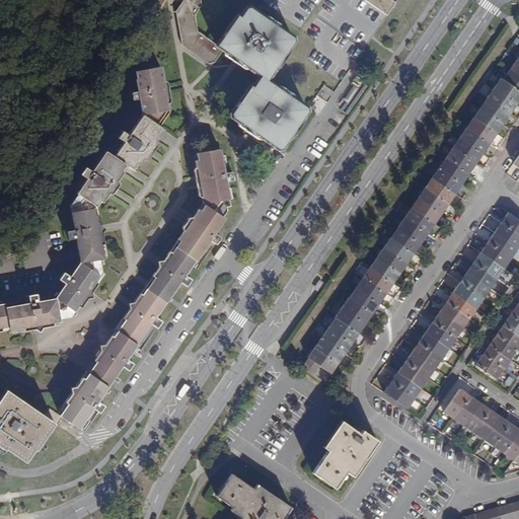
[(212,70),(218,69),(227,56),(217,49),(209,44),(198,35),(196,22),(205,10),(203,2),(189,5),(180,17),(186,51),(212,70)]
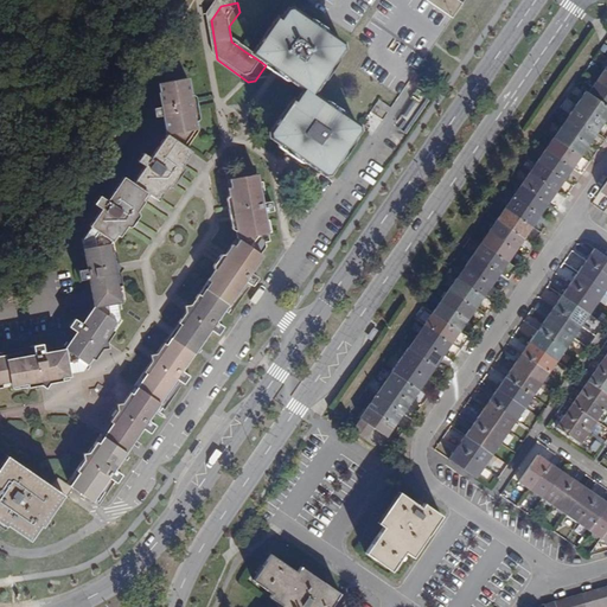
[(269,138),(291,152),(302,160),(304,158),(326,174),(337,159),(340,160),(345,153),(345,152),(360,128),(311,94),(320,80),(323,80),(344,49),(289,11),(279,25),(276,24),(254,57),(266,65),(287,80),(288,78),(305,90),(294,104),(293,104),(269,138)]
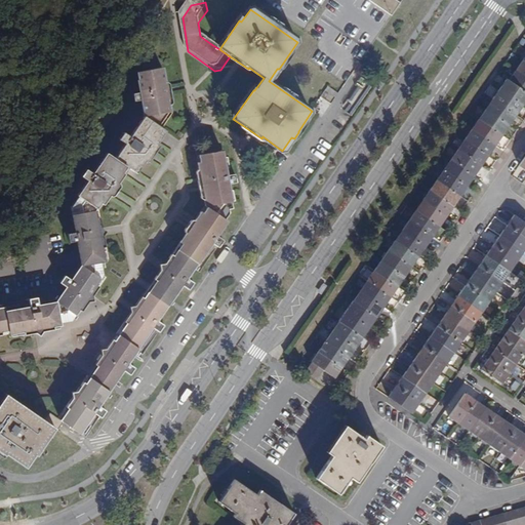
[(524,61),(522,59),(516,69),(524,75),(524,61)]
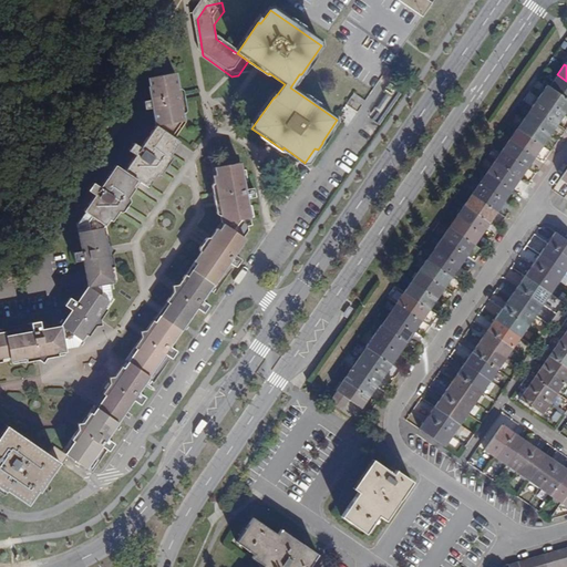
[(152,106),(156,125),(174,137),(183,124),(181,114),(183,113),(177,82),(175,82),(174,74),(153,78),(154,85),(148,86),(151,98),(143,100),(144,109),(152,106)]
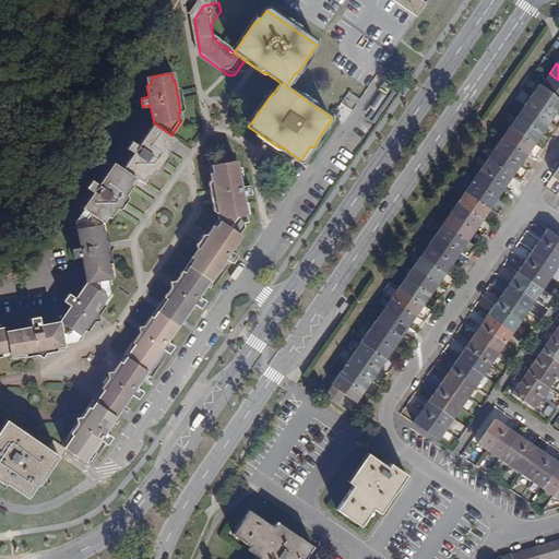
[(558,80),(549,73),(542,84),(558,95),(558,80)]
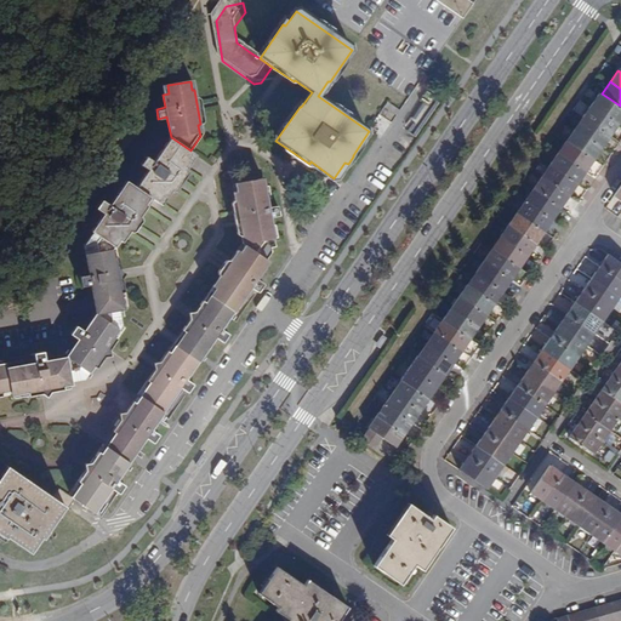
[(599,91),(591,103),(619,123),(620,118),(620,106),(602,93),(599,91)]
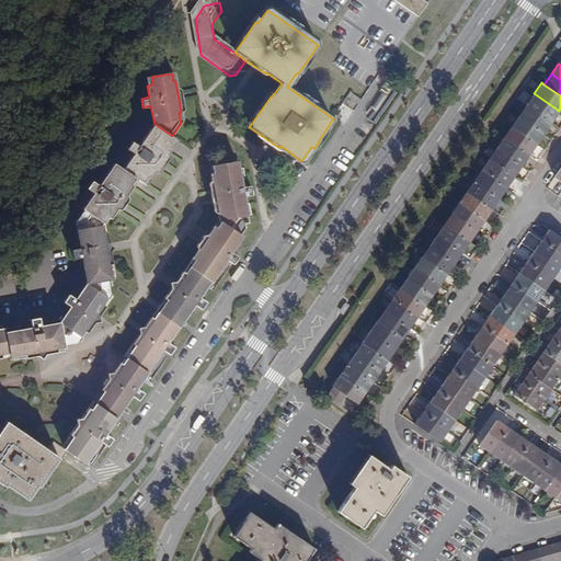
[(534,93),(526,104),(551,122),(559,111),(534,93)]
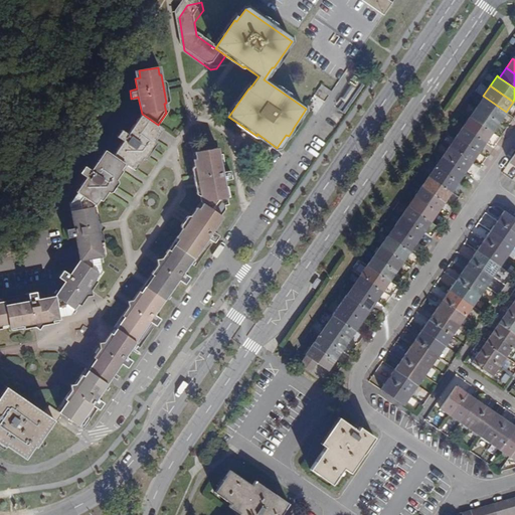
[(483,96),(476,106),(499,121),(506,112),(483,96)]
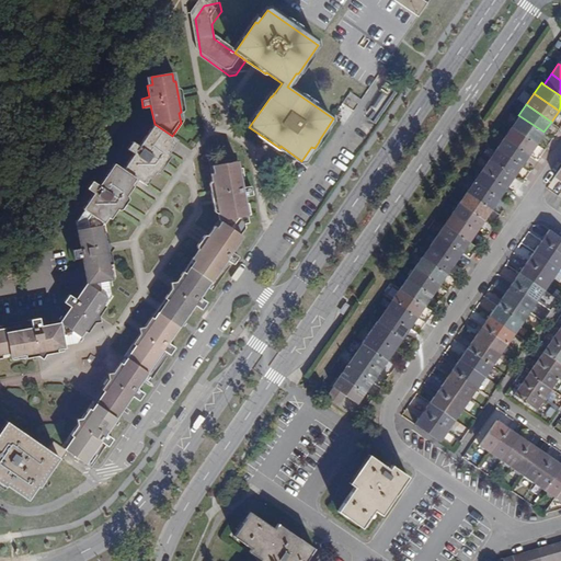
[(518,115),(511,126),(536,144),(544,132),(518,115)]
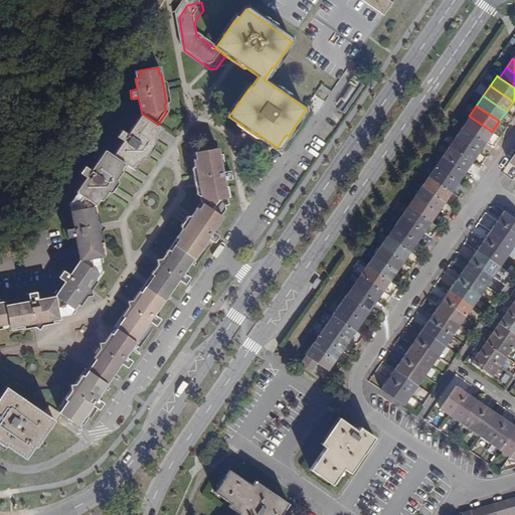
[(153,138),(161,127),(158,125),(142,114),(129,133),(123,129),(118,136),(124,140),(114,155),(106,149),(92,170),(86,165),(80,172),(87,176),(76,190),(77,191),(97,203),(100,198),(103,200),(120,176),(117,174),(125,163),(132,168),(136,162),(139,164),(155,139),(153,138)]
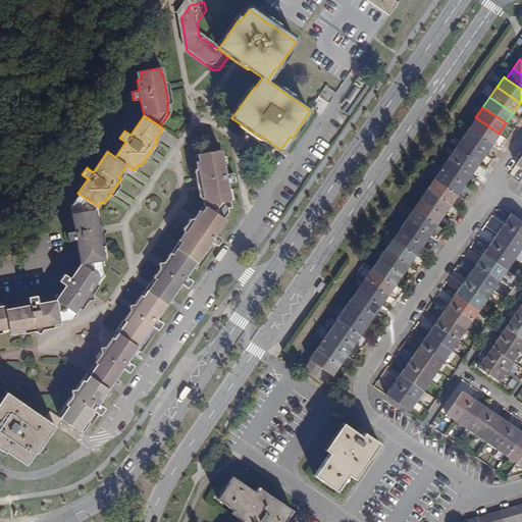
[(475,117),(469,127),(491,143),(499,134),(475,117)]
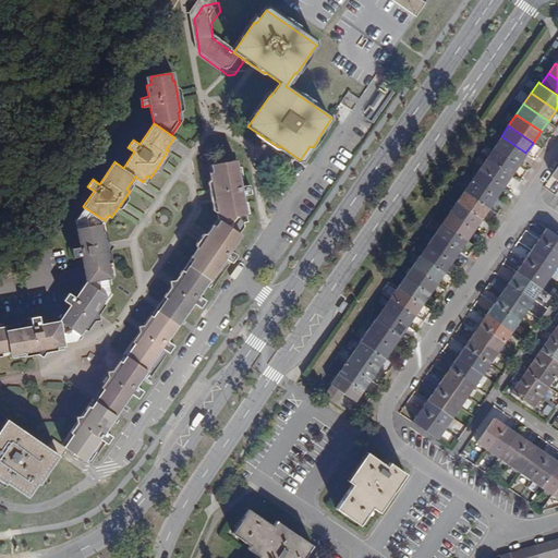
[(501,136),(494,146),(519,164),(525,153),(501,136)]
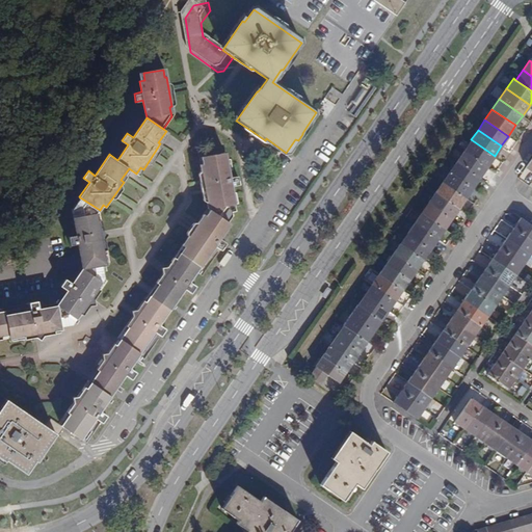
[(471,139),(463,150),(487,166),(495,156),(471,139)]
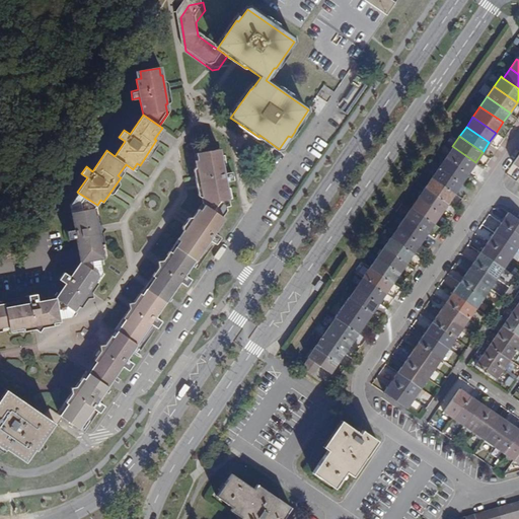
[(452,146),(445,157),(468,173),(475,162),(452,146)]
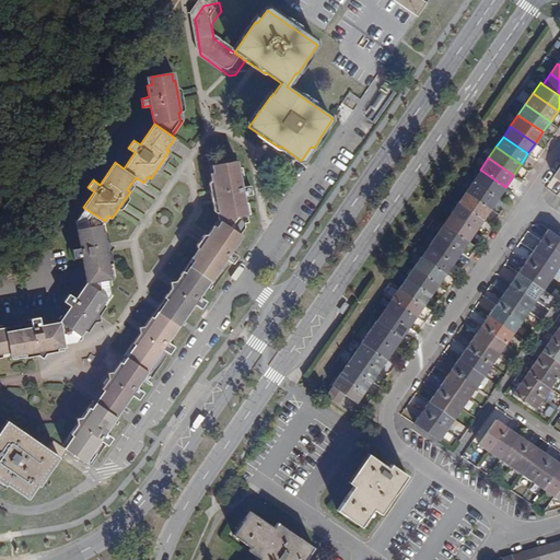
[(214,224),(196,252),(198,253),(189,265),(210,279),(225,258),(234,264),(240,255),(232,249),(242,234),(241,233),(246,226),(245,222),(249,221),(244,196),(253,194),(251,185),(242,186),(237,161),(213,165),(217,178),(212,179),(219,211),(221,210),(223,218),(218,225),(214,224)]
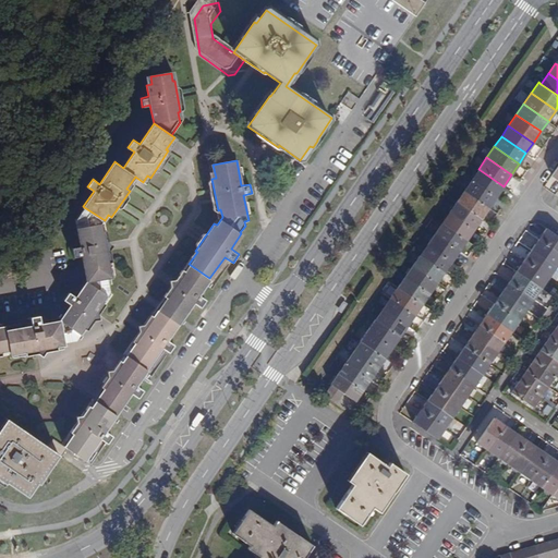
[(478,169),(471,179),(496,196),(504,186),(478,169)]
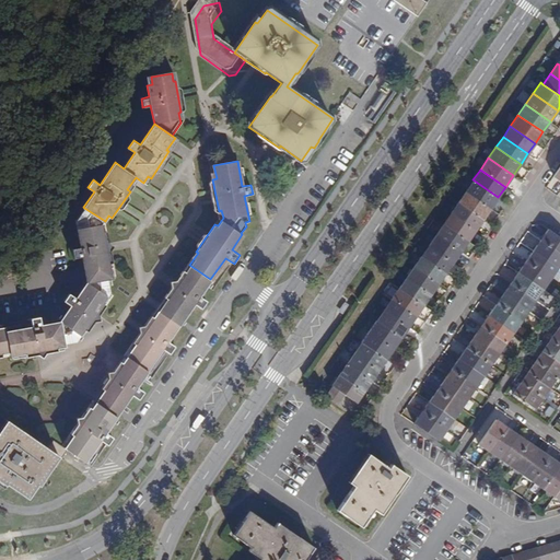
[(473,179),(465,190),(490,208),(498,197),(473,179)]
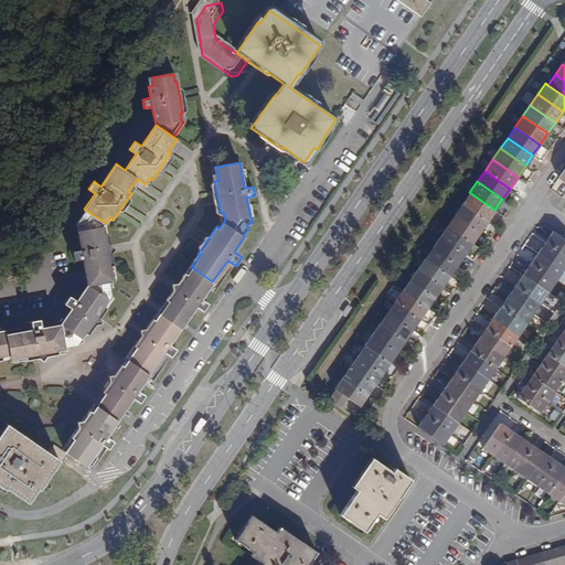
[(469,192),(461,204),(487,221),(494,210),(469,192)]
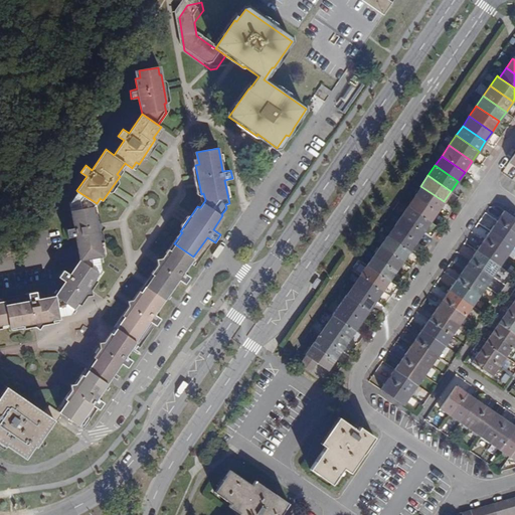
[(420,186),(413,196),(437,211),(444,201),(420,186)]
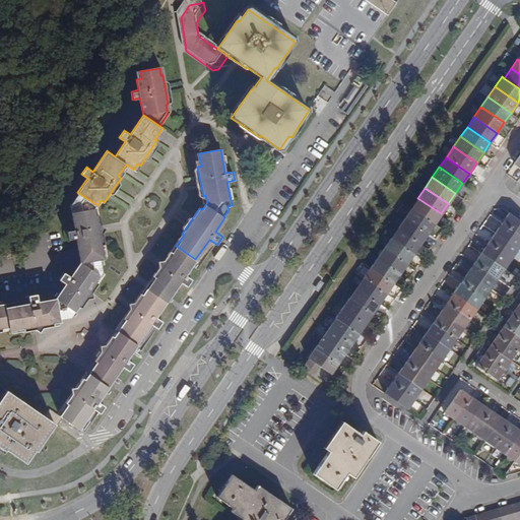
[(95,208),(98,205),(78,193),(73,201),(73,204),(70,204),(74,230),(66,232),(67,240),(76,238),(80,263),(98,260),(102,259),(104,260),(101,244),(104,244),(99,214),(96,214),(95,208)]
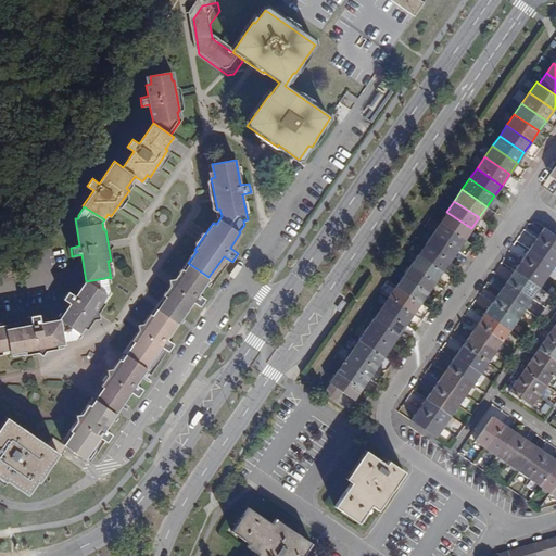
[(446,212),(440,222),(465,238),(471,228),(446,212)]
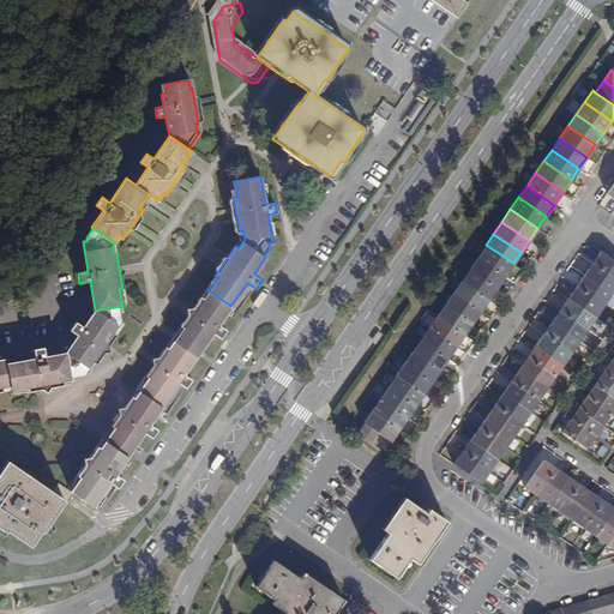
[(486,245),(477,257),(505,275),(513,263),(486,245)]
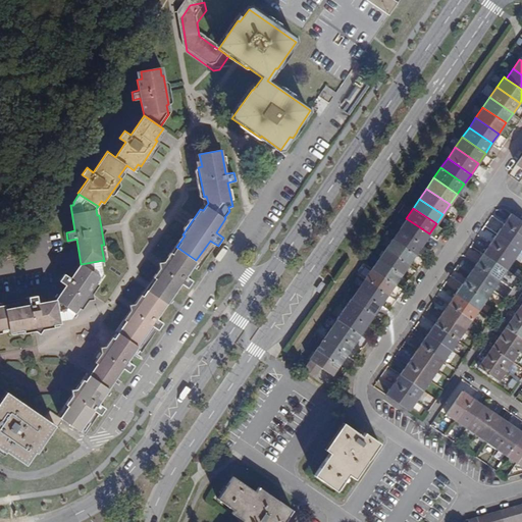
[(521,220),(511,212),(504,222),(521,236),(521,220)]
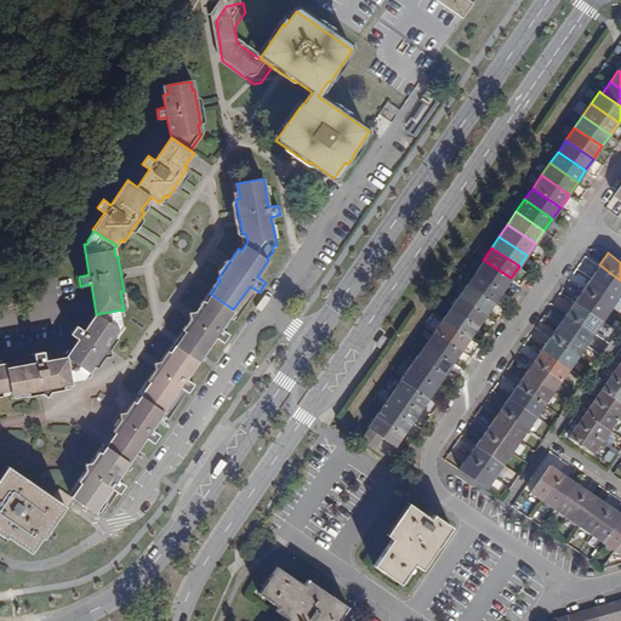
[(483,260),(474,272),(502,290),(511,278),(483,260)]
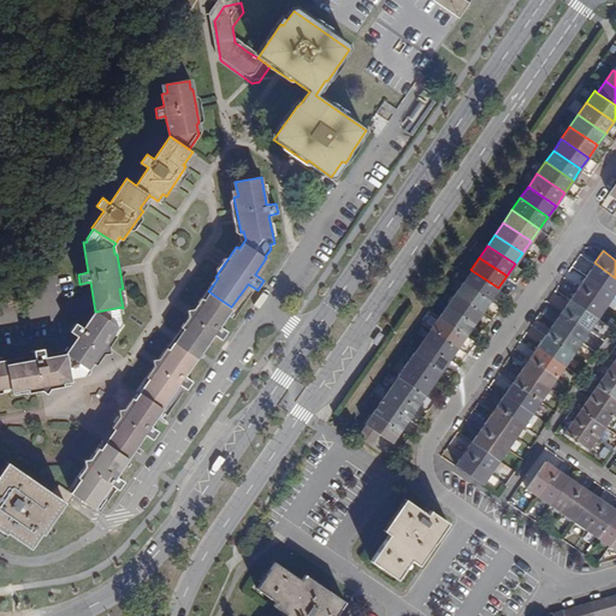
[(615,278),(594,262),(586,276),(612,294),(615,289),(615,278)]
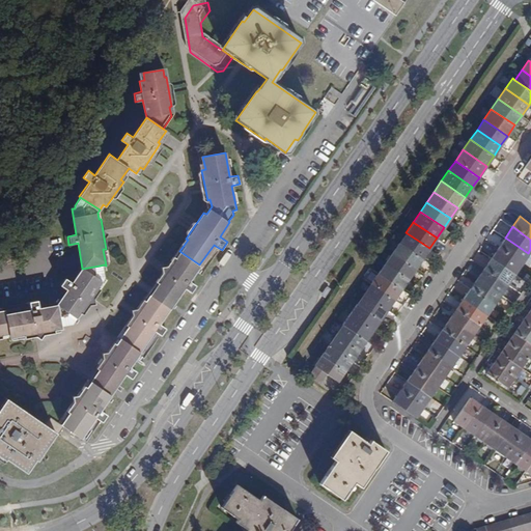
[(406,232),(399,242),(422,258),(429,248),(406,232)]
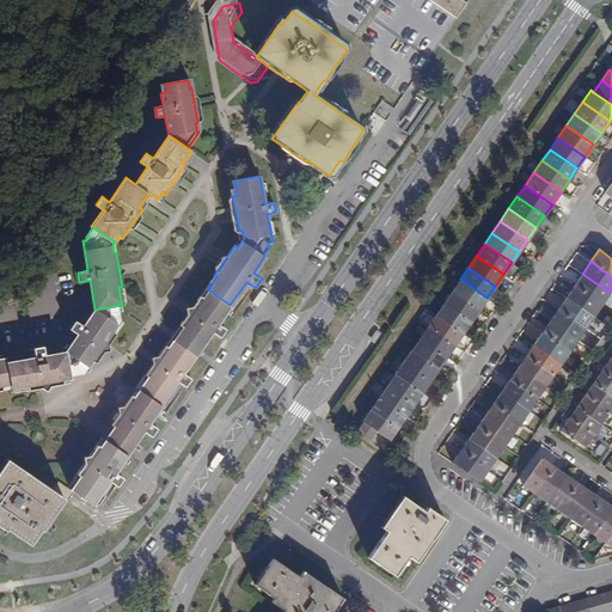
[(582,274),(574,285),(601,304),(609,292),(582,274)]
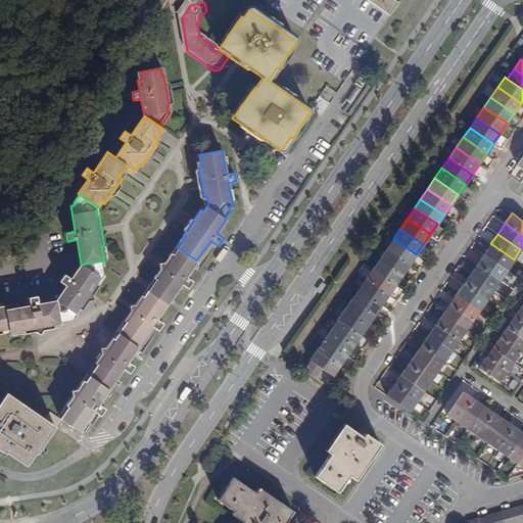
[(393,238),(386,248),(410,265),(416,254),(393,238)]
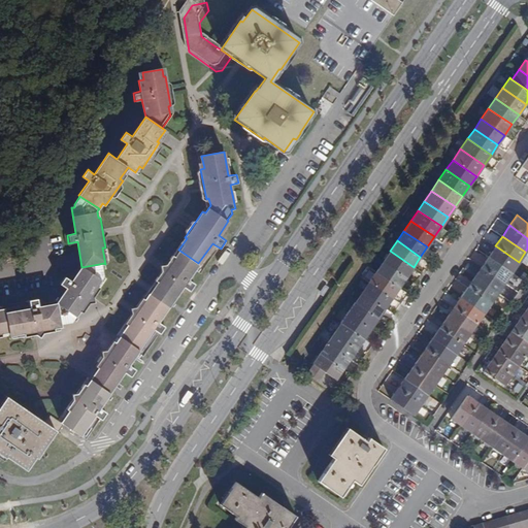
[(495,245),(488,256),(512,272),(519,262),(495,245)]
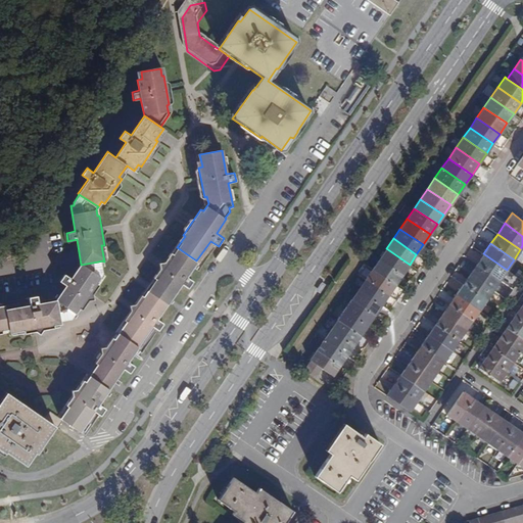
[(156,278),(147,291),(165,303),(181,283),(189,288),(193,282),(186,277),(196,260),(177,247),(174,253),(171,251),(154,277),(156,278)]
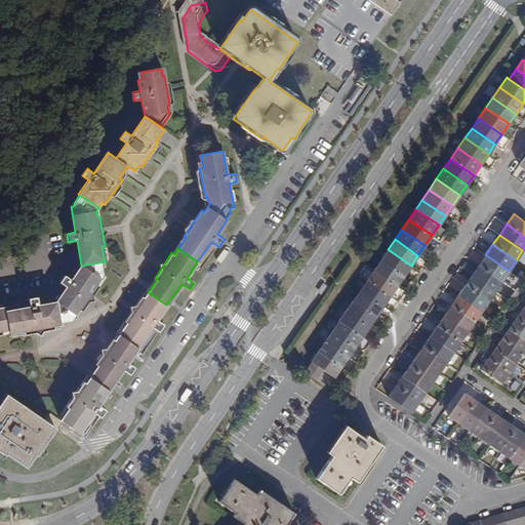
[(388,249),(380,259),(404,276),(411,266),(388,249)]
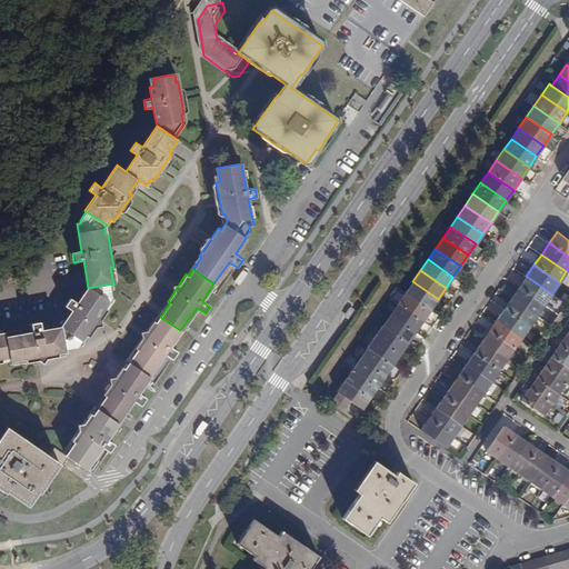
[(526,276),(518,287),(543,305),(551,293),(526,276)]
